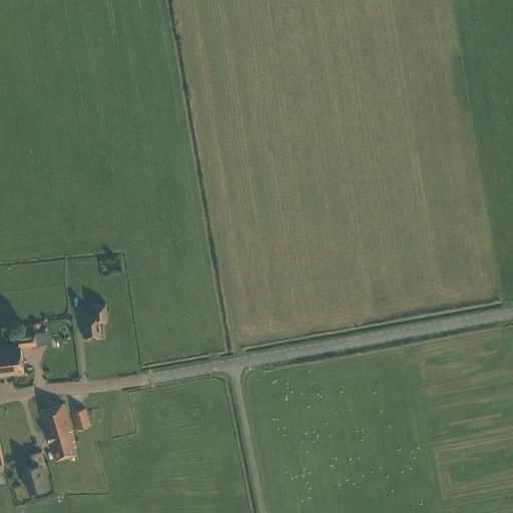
[(86,338),(102,337),(100,322),(108,321),(106,304),(92,305),(93,315),(81,317),(82,325),(84,325),(86,338)]
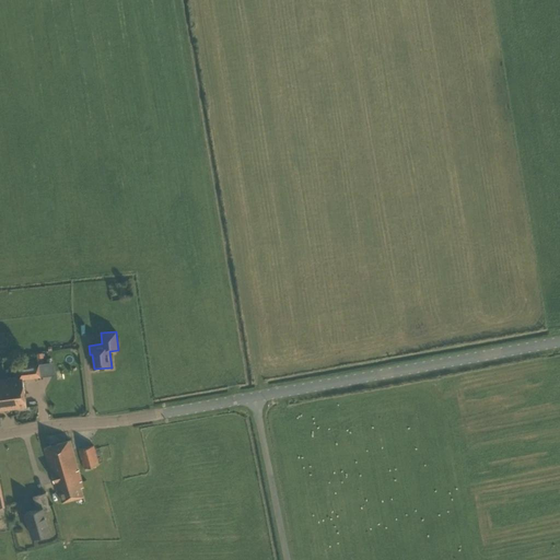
[(18,376),(1,378),(6,410),(26,407),(23,378),(42,376),(39,363),(16,365),(18,376)]
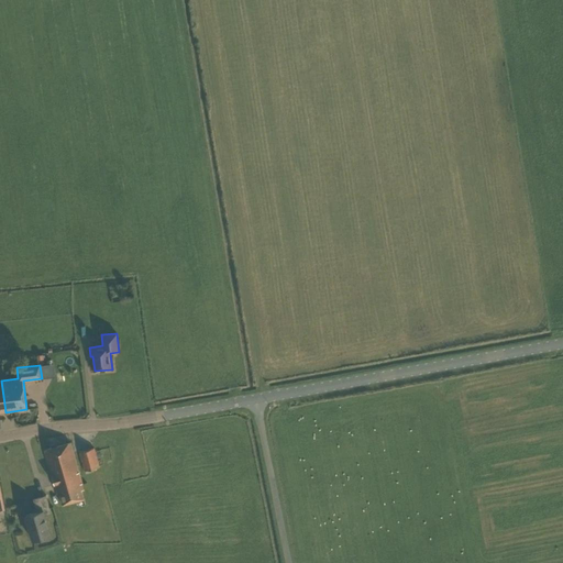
[(63,505),(84,498),(81,488),(84,488),(70,442),(45,450),(57,493),(59,493),(63,505)]
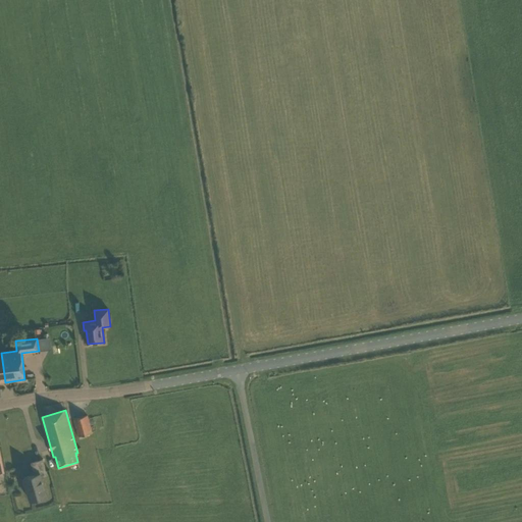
[(77,436),(92,433),(88,415),(73,419),(77,436)]
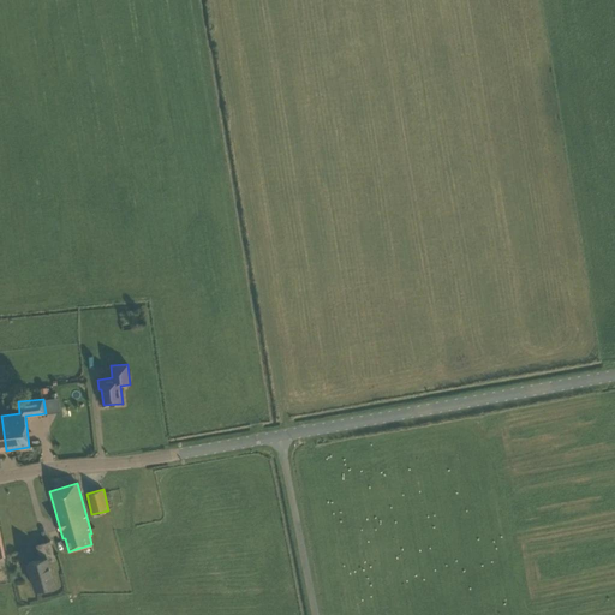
[(47,557),(54,555),(51,541),(36,544),(41,559),(28,562),(35,589),(55,584),(47,557)]
